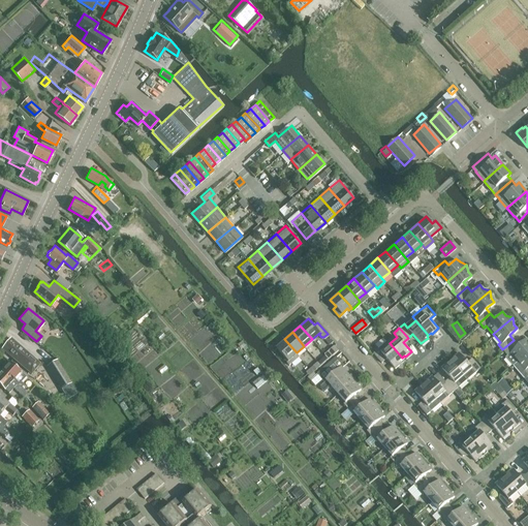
[(1,346),(30,372),(31,373),(28,376),(31,379),(31,380),(47,395),(51,392),(49,390),(53,385),(49,381),(38,371),(38,372),(34,368),(39,362),(9,336),(1,346)]
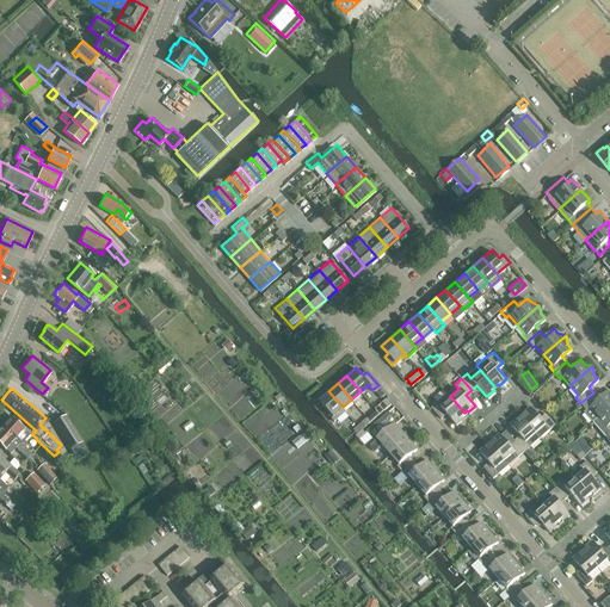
[(589,407),(597,416),(609,403),(609,392),(607,389),(598,397),(593,392),(580,403),(586,409),(589,407)]
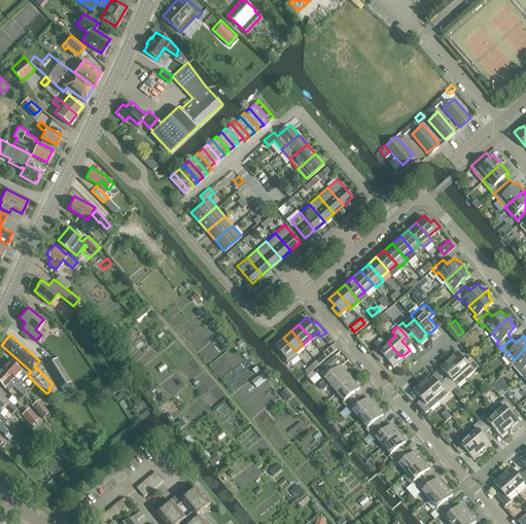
[(295,351),(283,338),(275,345),(285,357),(284,358),(287,362),(297,354),(295,351)]
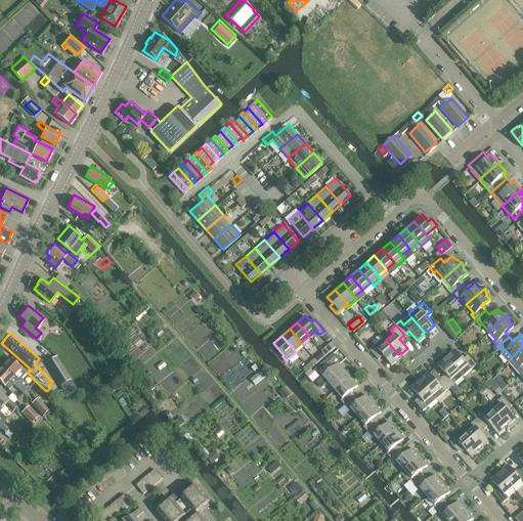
[(330,340),(320,348),(324,353),(335,345),(330,340)]
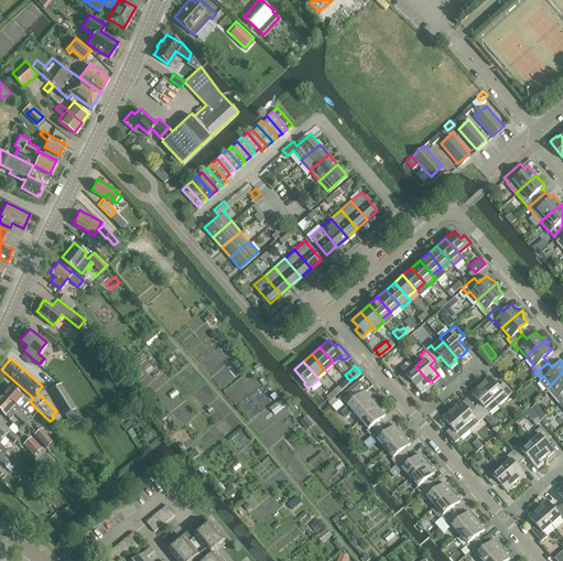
[(429,381),(415,366),(407,374),(403,369),(397,375),(407,385),(411,380),(420,391),(428,385),(426,384),(429,381)]
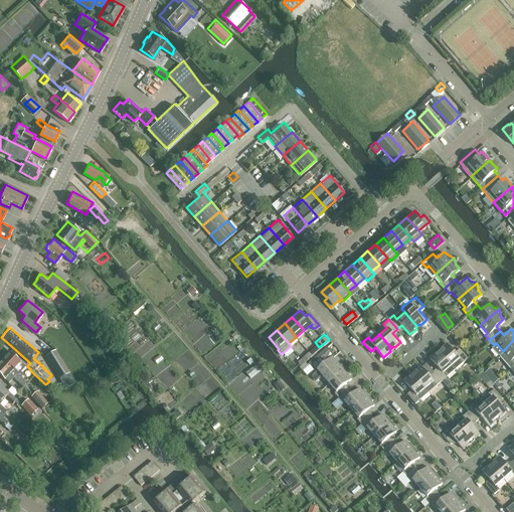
[(499,354),(510,367),(513,363),(513,340),(503,351),(499,354)]
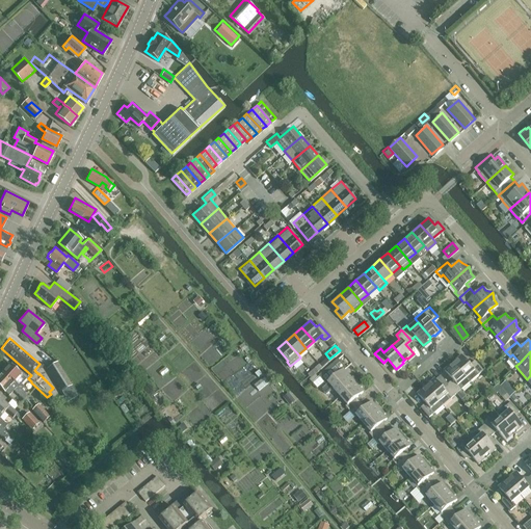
[(455,360),(453,362),(469,380),(482,368),(474,359),(469,363),(460,352),(454,359),(455,360)]
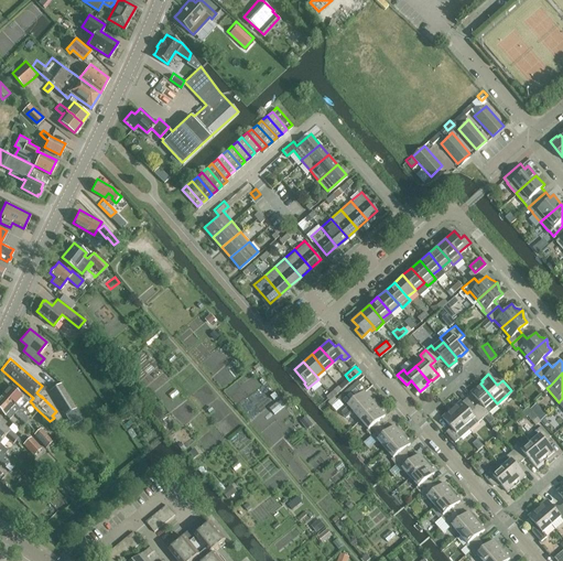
[(45,381),(57,392),(63,386),(51,375),(45,381)]
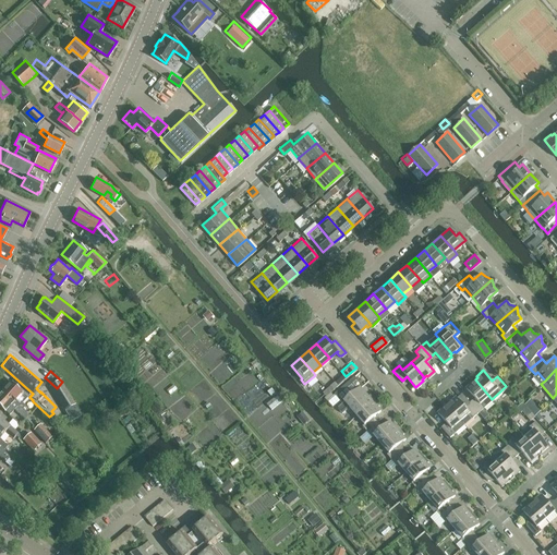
[(349,405),(355,413),(374,398),(370,393),(367,394),(364,390),(356,397),(352,391),(362,384),(353,374),(334,391),(341,401),(337,405),(341,411),(349,405)]
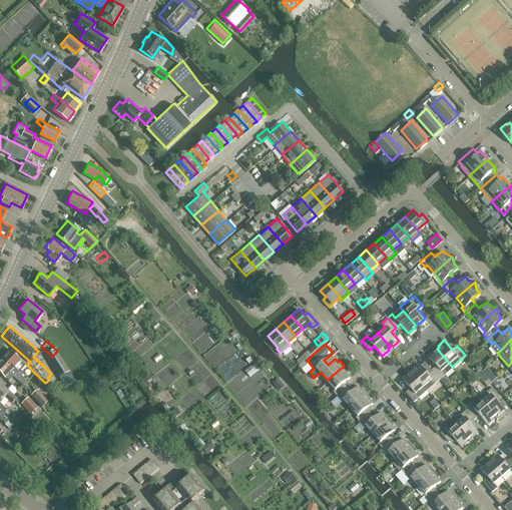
[(8,349),(0,357),(18,374),(21,370),(15,364),(19,359),(8,349)]
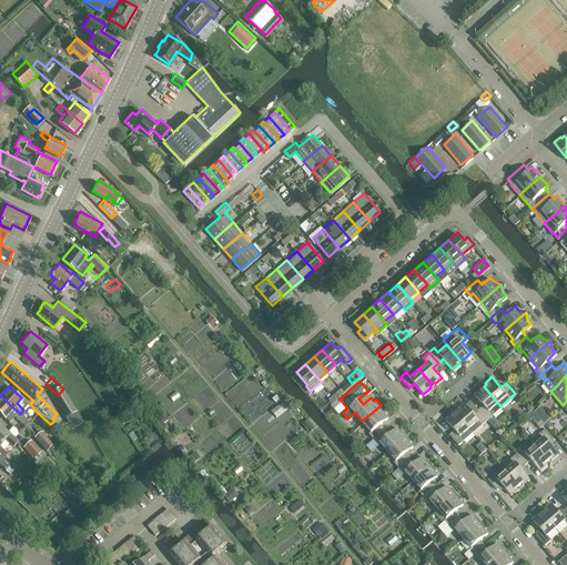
[(483,403),(477,407),(486,419),(500,406),(484,386),(482,389),(481,386),(473,393),(483,403)]
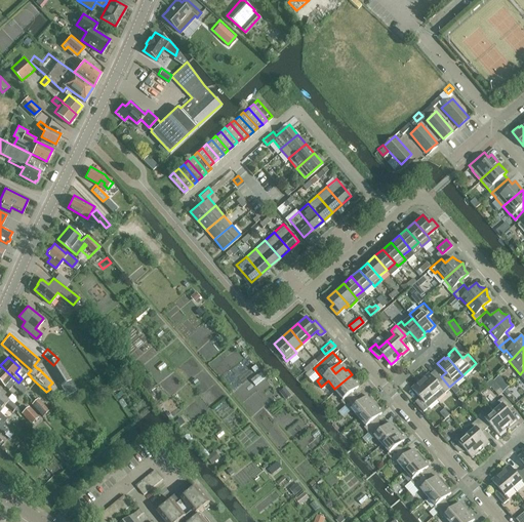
[(18,383),(0,365),(0,380),(7,388),(12,383),(23,393),(26,389),(18,383)]
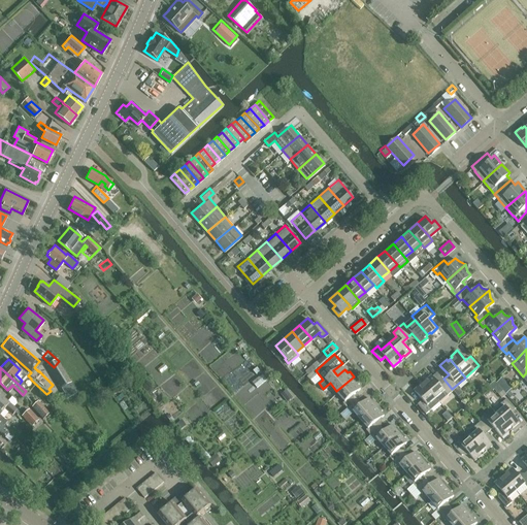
[(425,380),(423,383),(438,400),(452,389),(443,379),(438,383),(430,373),(424,379),(425,380)]
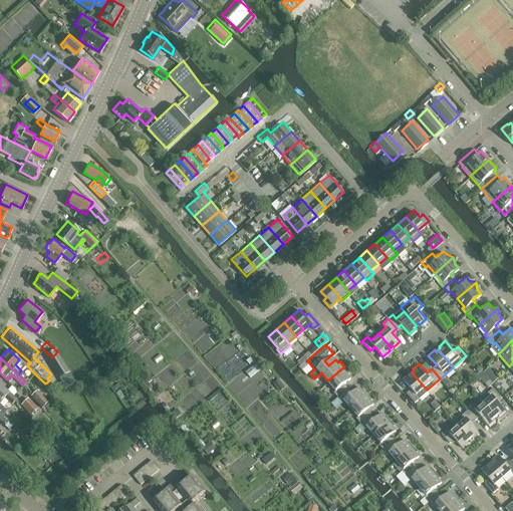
[(489,364),(484,368),(492,380),(497,376),(489,364)]
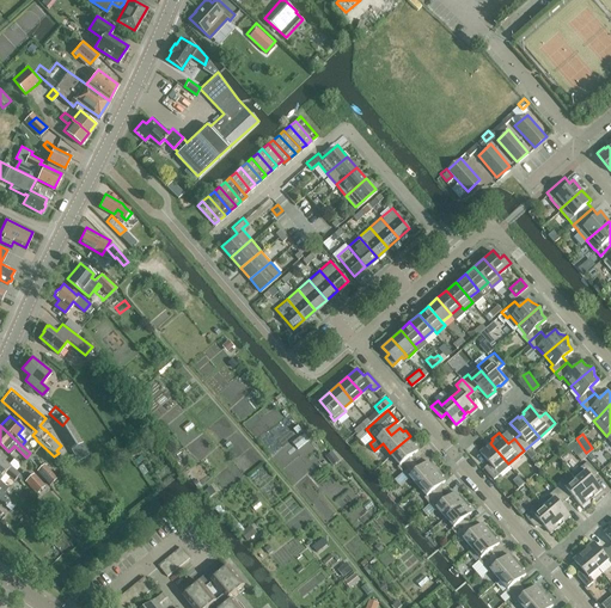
[(396,466),(401,471),(414,460),(409,455),(417,448),(414,443),(415,442),(410,436),(390,453),(399,464),(396,466)]
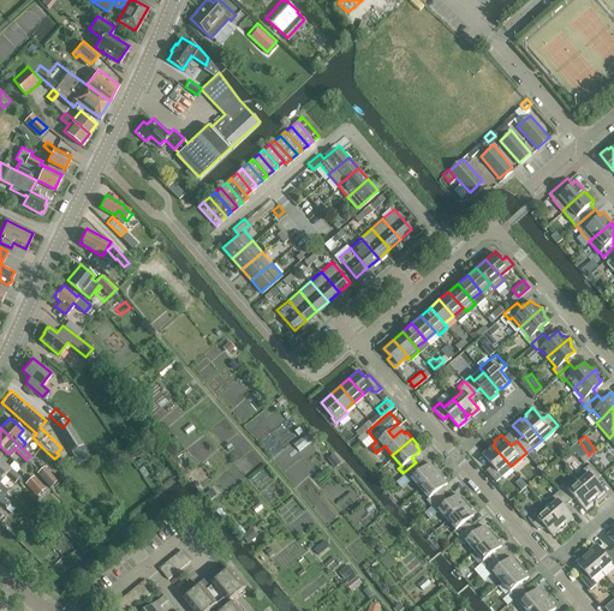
[(511,466),(493,445),(490,447),(489,445),(481,451),(492,463),(486,468),(495,479),(511,466)]
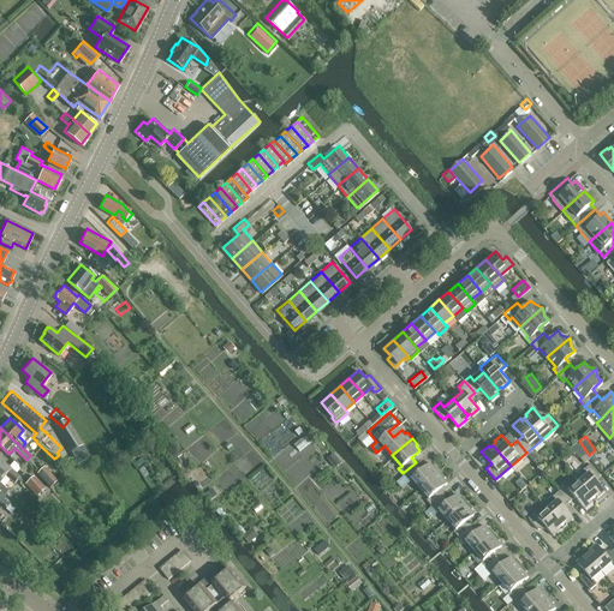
[(0,478),(5,473),(13,480),(18,474),(5,463),(0,460),(0,478)]
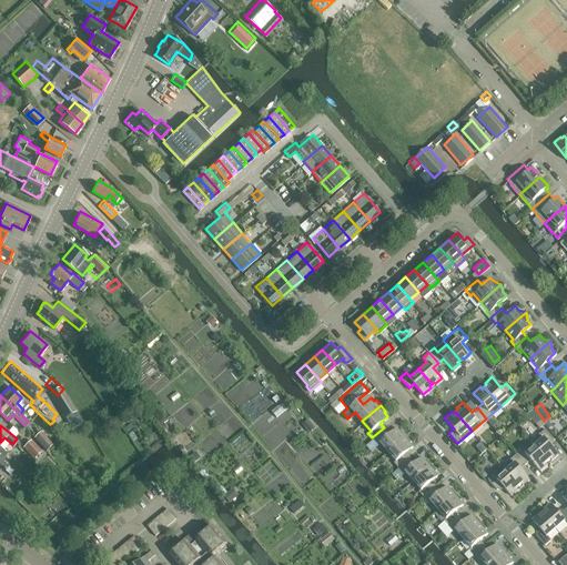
[(381,442),(387,450),(406,434),(401,429),(400,430),(396,426),(388,433),(384,427),(372,437),(377,444),(381,442)]
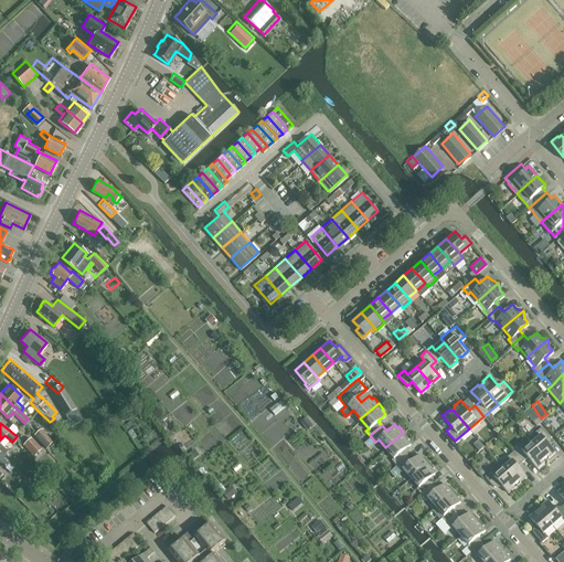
[(540,434),(531,442),(544,456),(546,454),(547,456),(554,449),(545,439),(551,435),(542,424),(535,430),(540,434)]
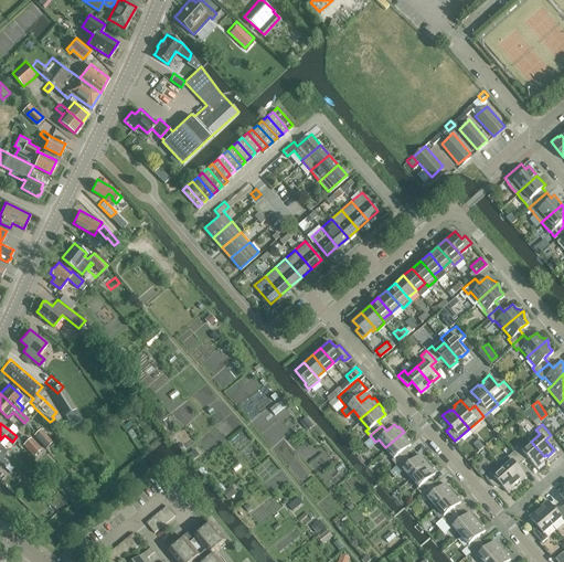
[(33,433),(45,446),(51,442),(40,427),(33,433)]
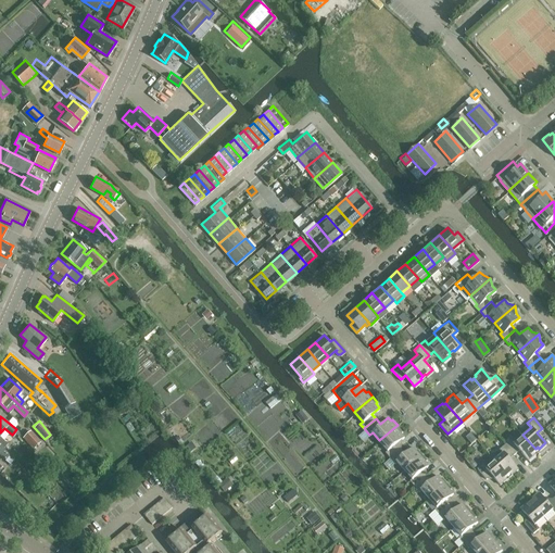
[(385,451),(389,456),(400,447),(395,442),(403,436),(400,431),(402,430),(398,425),(379,440),(387,449),(385,451)]
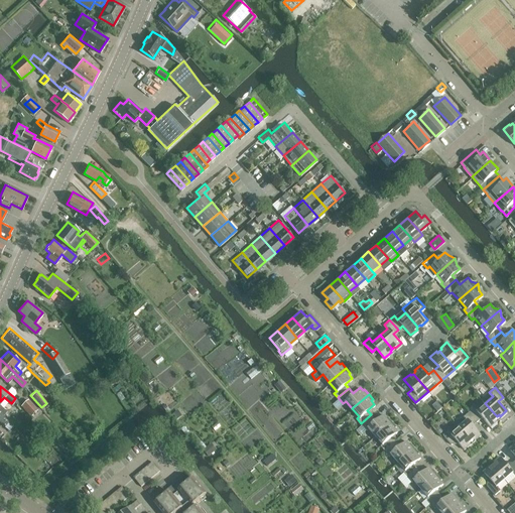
[(20,404),(30,415),(36,409),(27,398),(20,404)]
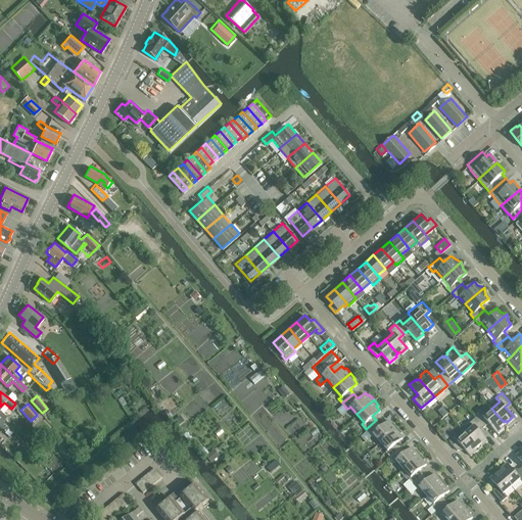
[(480,412),(474,416),(483,426),(487,422),(495,431),(503,425),(502,424),(504,422),(491,409),(483,415),(480,412)]
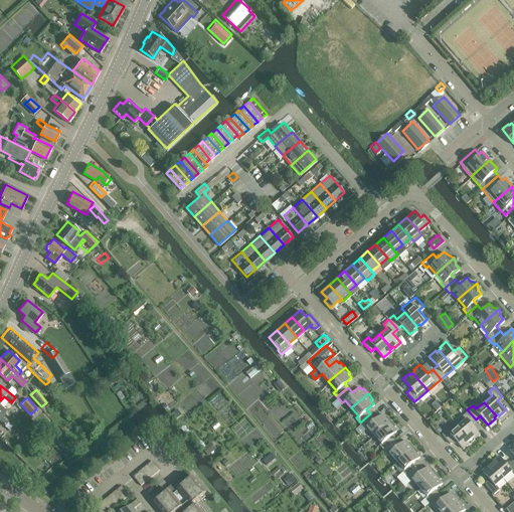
[(467,409),(454,420),(470,439),(472,437),(473,438),(479,433),(471,423),(476,419),(467,409)]
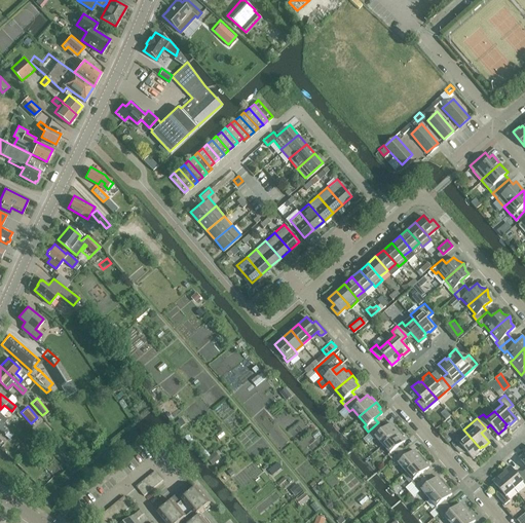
[(375,436),(381,443),(399,428),(395,423),(392,424),(389,421),(382,427),(378,422),(368,432),(373,438),(375,436)]
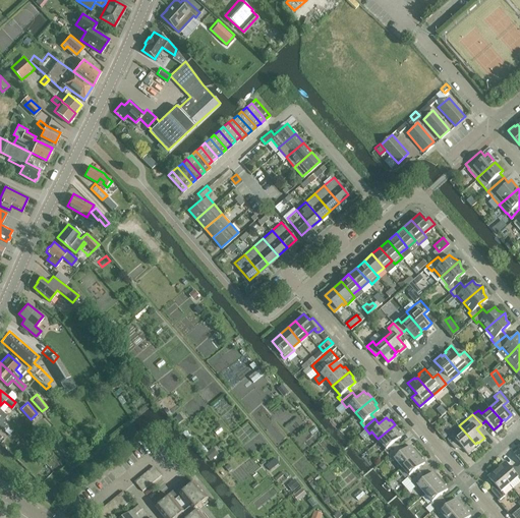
[(383,449),(387,454),(398,445),(394,441),(401,435),(398,430),(399,429),(395,424),(378,439),(385,447),(383,449)]
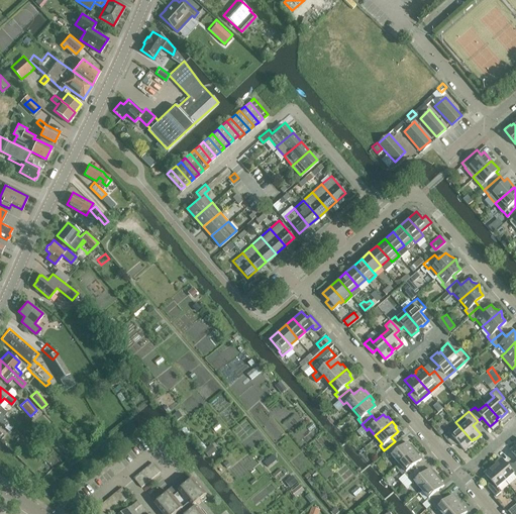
[(472,440),(455,422),(448,429),(442,434),(451,443),(455,439),(463,448),(471,443),(470,442),(472,440)]
